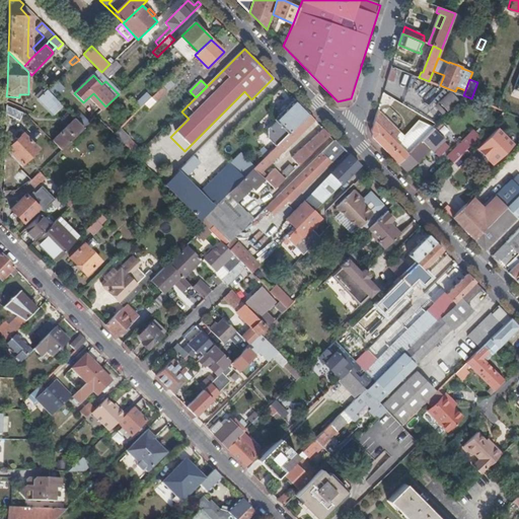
[(63,88),(57,82),(48,91),(54,96),(63,88)]
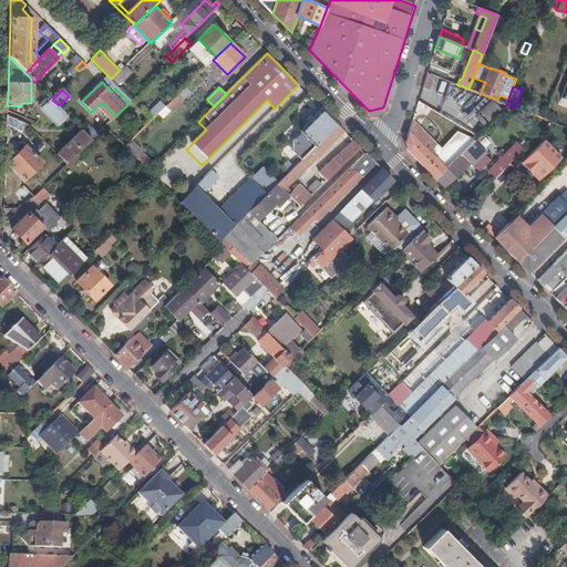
[(177,96),(166,106),(172,111),(182,101),(177,96)]
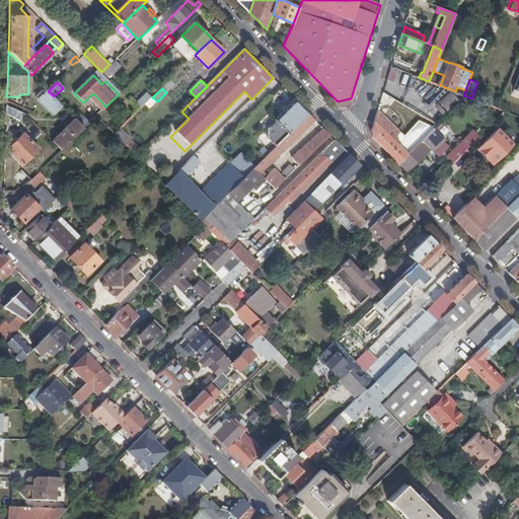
[(455,99),(445,89),(420,113),(430,123),(455,99)]
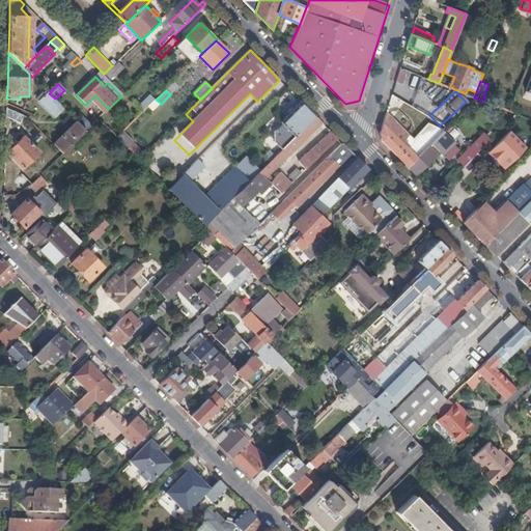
[(55,118),(64,109),(55,99),(49,93),(48,92),(38,102),(55,118)]
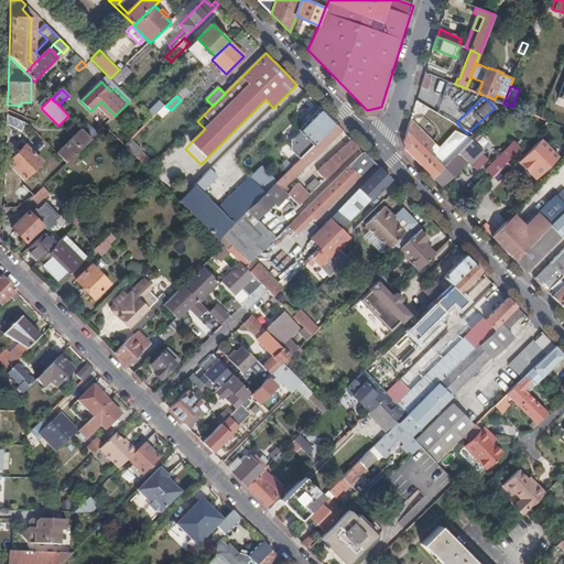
[(336,123),(321,108),(299,130),(300,132),(291,140),(291,150),(300,160),(336,123)]
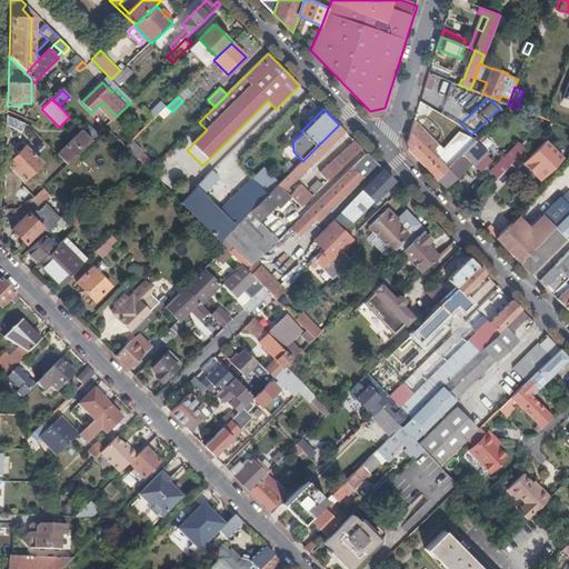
[(7,117),(7,126),(21,132),(25,125),(7,117)]
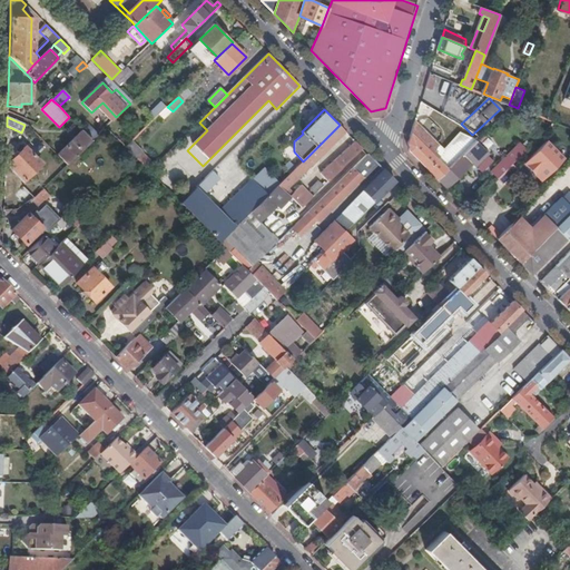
[(444,150),(415,121),(409,143),(410,150),(438,179),(477,141),(470,135),(457,147),(457,146),(448,155),(441,163),(436,158),(444,150)]
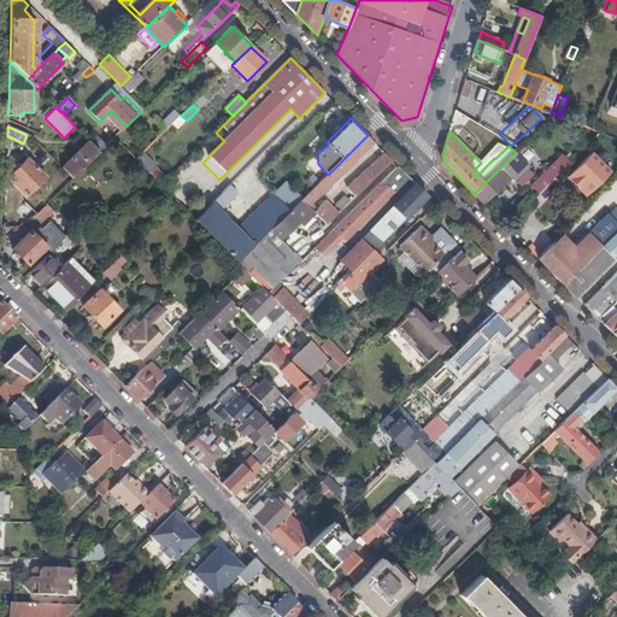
[(100,152),(107,146),(97,135),(89,141),(100,152)]
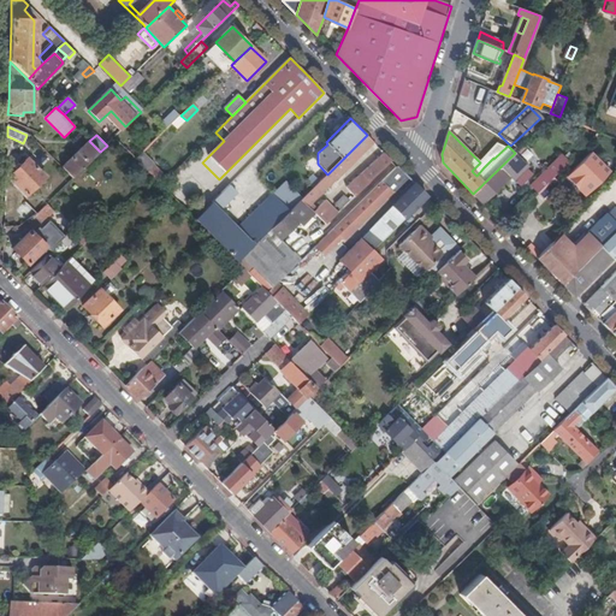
[(367,135),(327,175),(301,201),(308,208),(367,149),(369,152),(377,144),(367,135)]
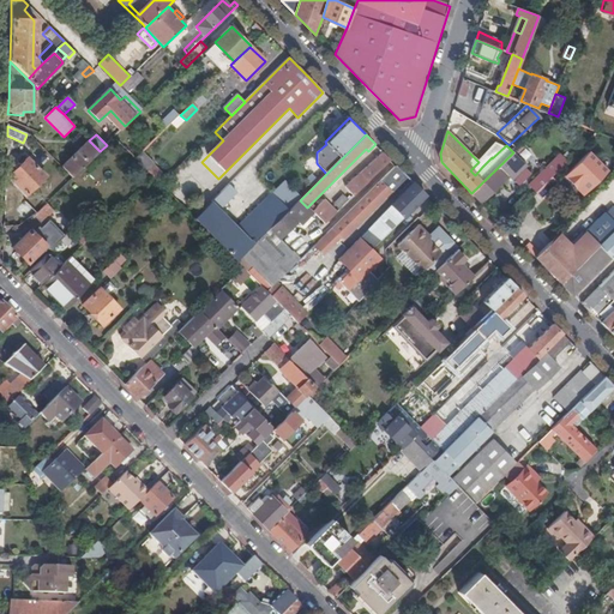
[(72,179),(100,151),(89,140),(62,168),(72,179)]
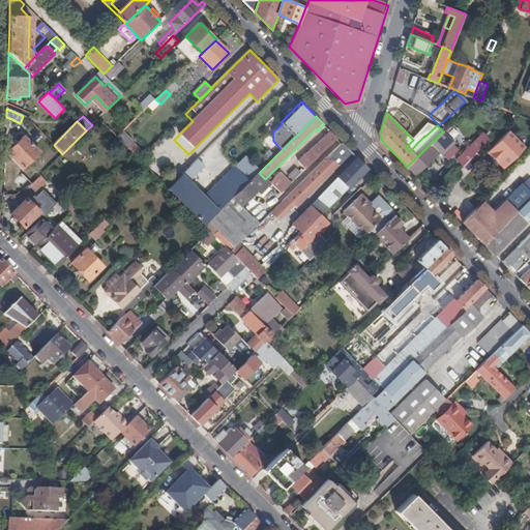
[(443,131),(407,167),(415,175),(434,156),(436,155),(435,154),(439,150),(443,154),(448,159),(459,149),(453,144),(454,143),(445,134),(443,131)]
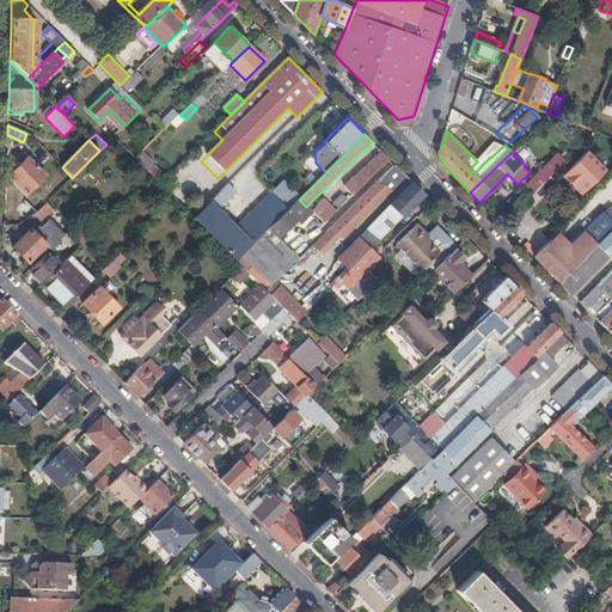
[(588,152),(563,176),(582,195),(607,171),(588,152)]
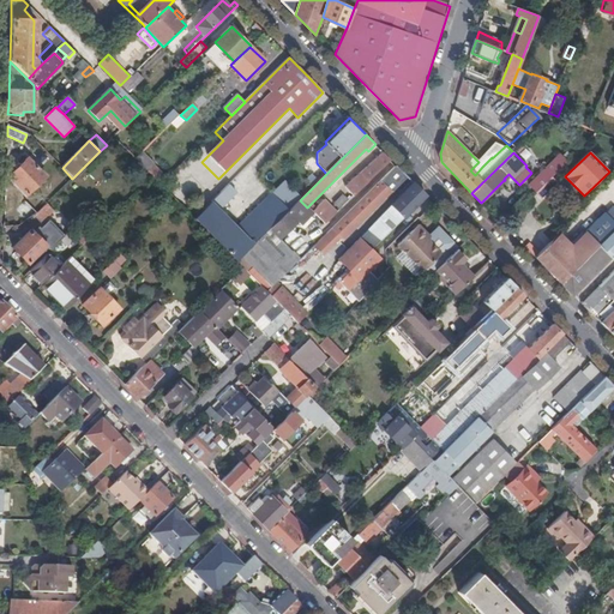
[(391,161),(384,154),(365,170),(366,173),(353,185),(359,192),(391,161)]
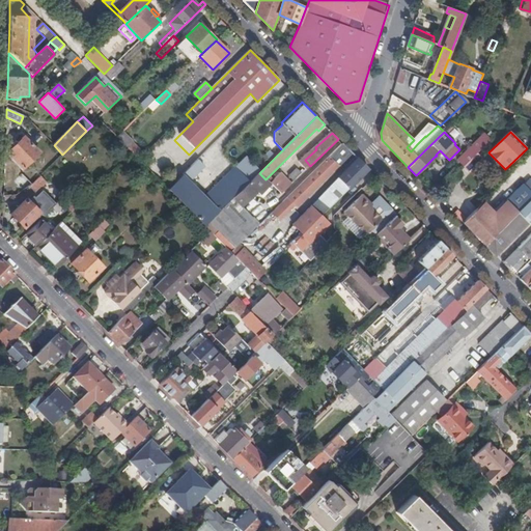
[(477,154),(491,140),(486,136),(481,142),(479,140),(459,161),(464,166),(477,154)]
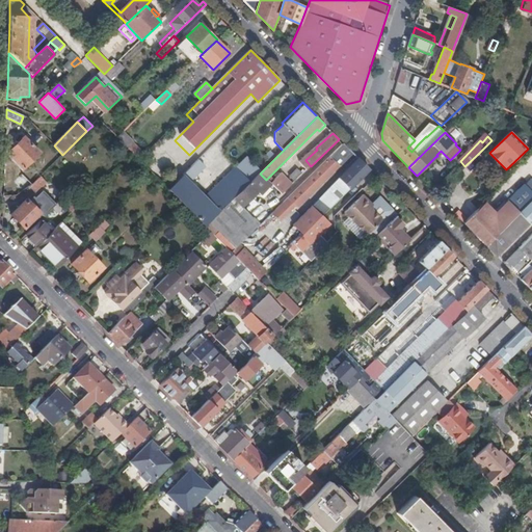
[(24,138),(8,154),(23,169),(40,154),(24,138)]
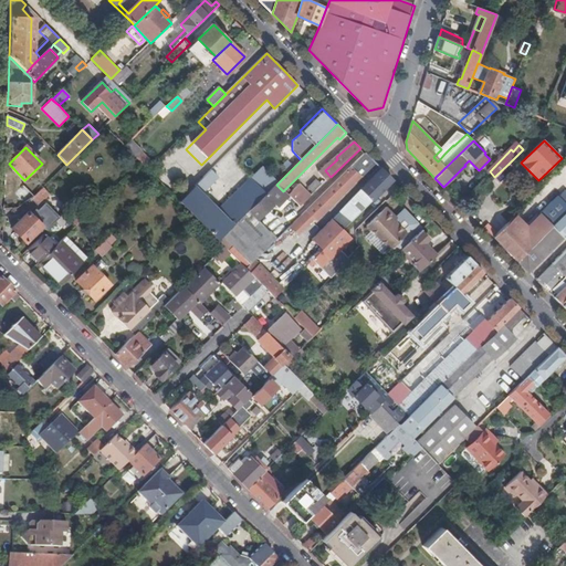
[(444,154),(441,149),(433,157),(438,161),(444,154)]
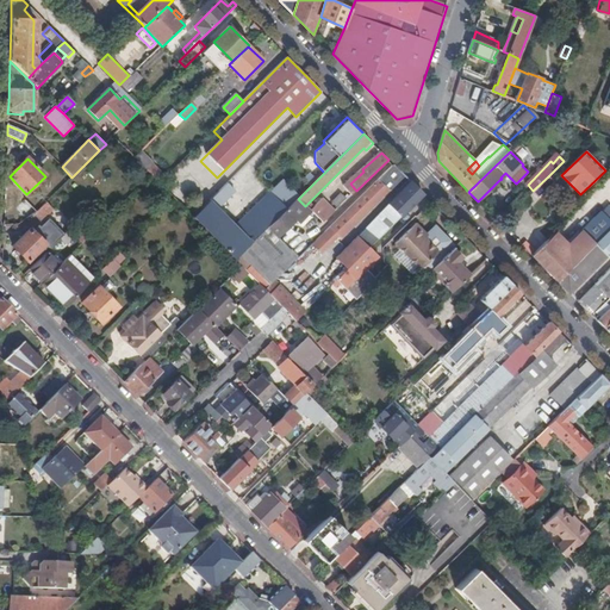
[(160,184),(166,178),(154,165),(147,170),(151,175),(160,184)]
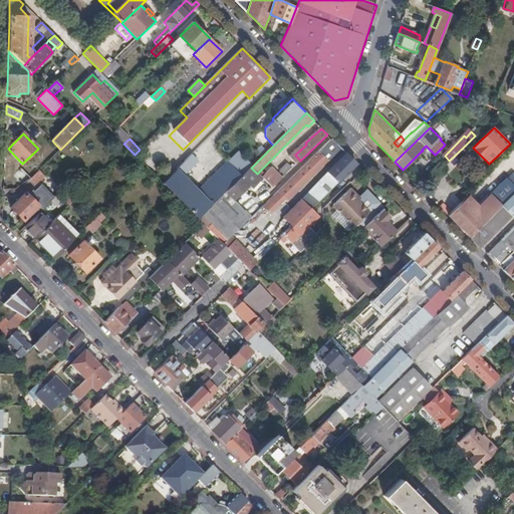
[(340,148),(330,139),(317,152),(318,152),(276,194),(278,197),(281,194),(287,200),(337,152),(340,148)]
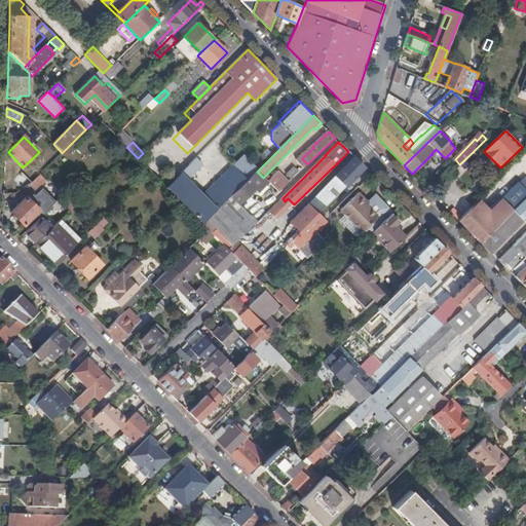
[(435,159),(440,153),(436,149),(431,153),(433,154),(430,155),(435,159)]
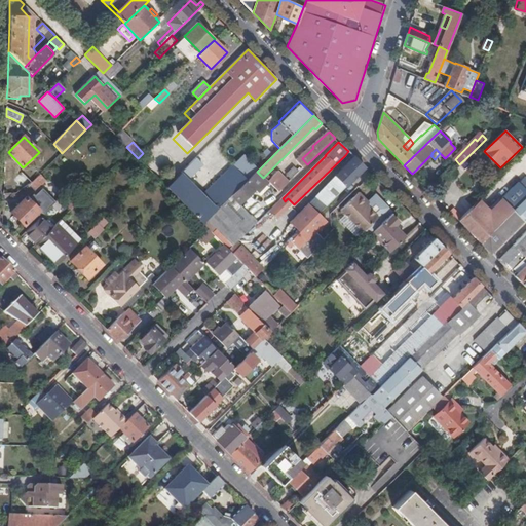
[(478,158),(473,152),(459,164),(465,171),(478,158)]
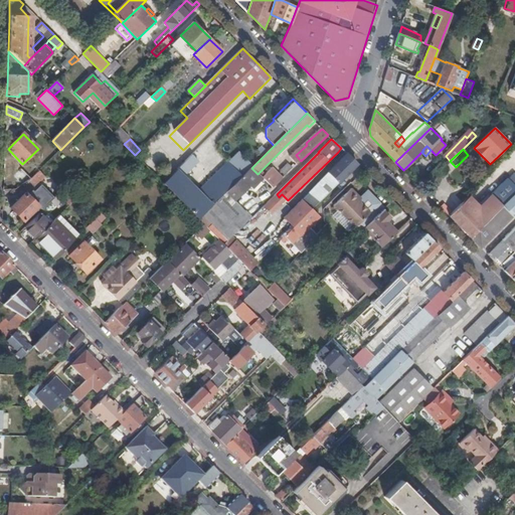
[(357,165),(347,154),(285,218),(287,220),(293,226),(294,227),(312,209),(357,165)]
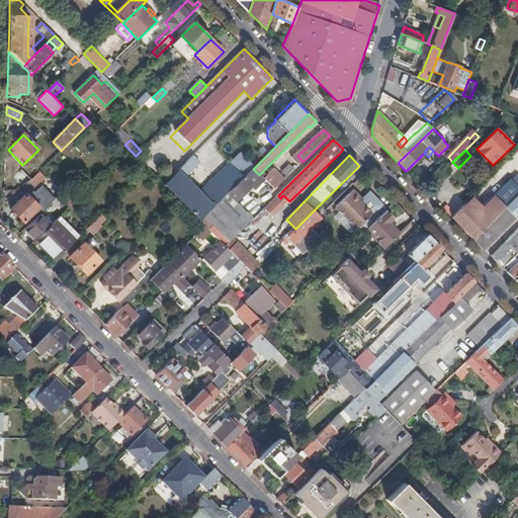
[(198,164),(192,158),(164,185),(179,200),(200,222),(204,217),(244,178),(230,164),(200,192),(185,177),(198,164)]
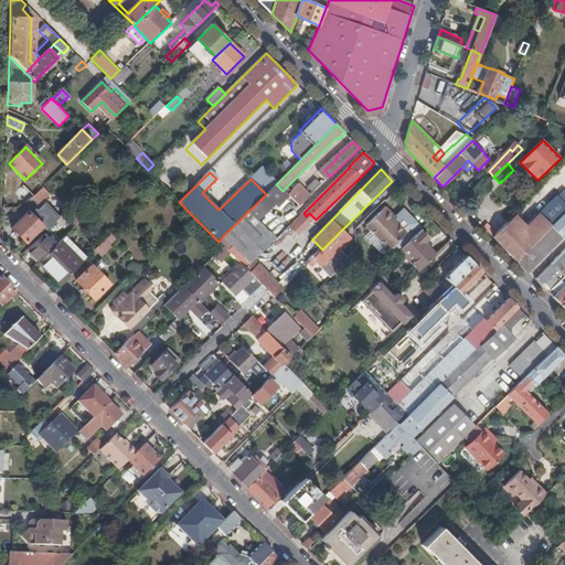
[(297,185),(287,195),(299,206),(309,198),(297,185)]
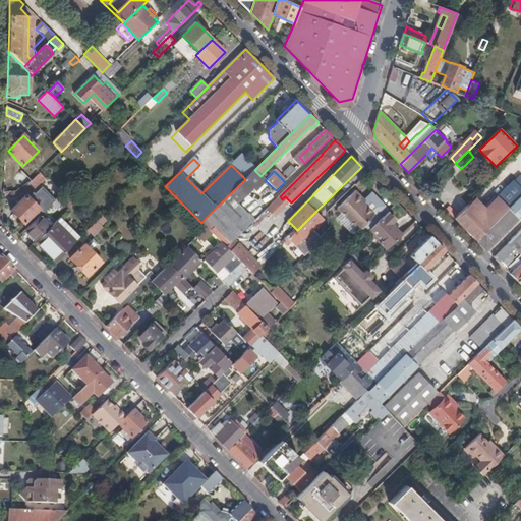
[(248,176),(245,179),(206,218),(225,237),(248,214),(237,204),(252,188),(248,184),(252,180),(248,176)]
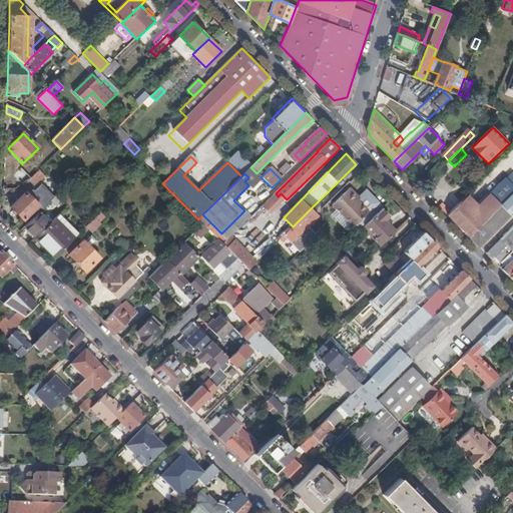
[(30,178),(20,185),(24,191),(39,180),(34,175),(30,178)]
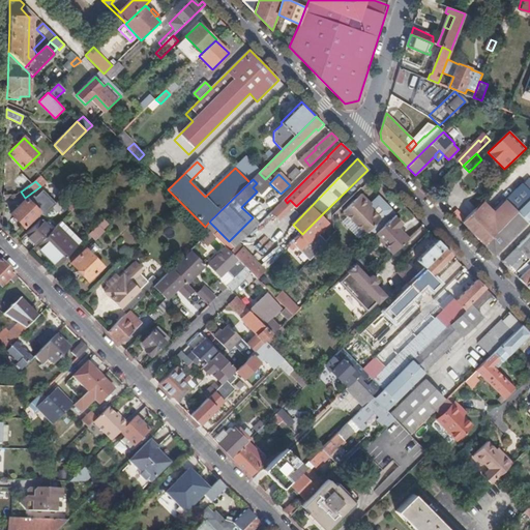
[(482,212),(467,227),(467,228),(474,235),(484,245),(484,244),(529,198),(529,189),(523,183),(506,200),(510,204),(499,216),(494,212),(489,207),(482,213),(482,212)]
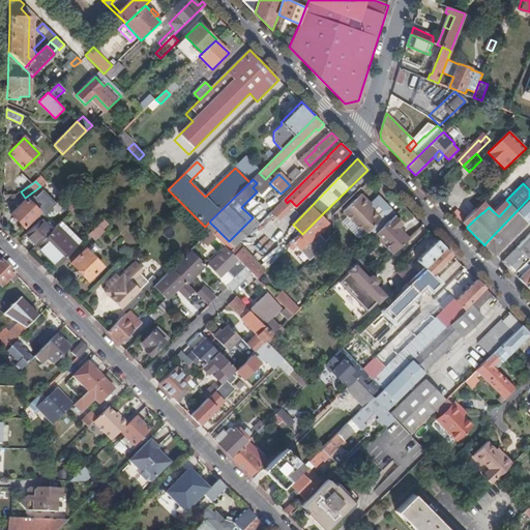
[(268,185),(259,194),(266,201),(275,193),(268,185)]
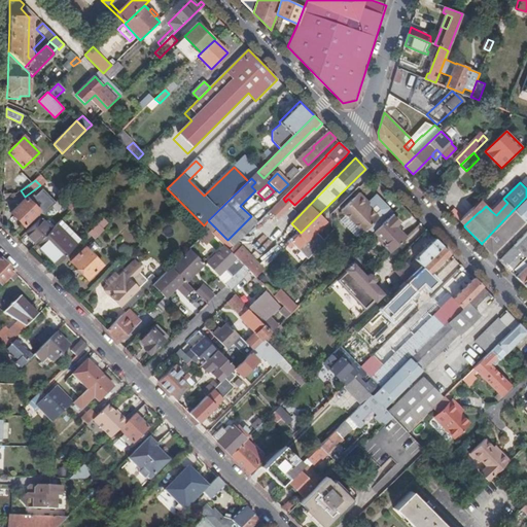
[(70,210),(84,197),(78,191),(68,202),(70,204),(67,207),(70,210)]
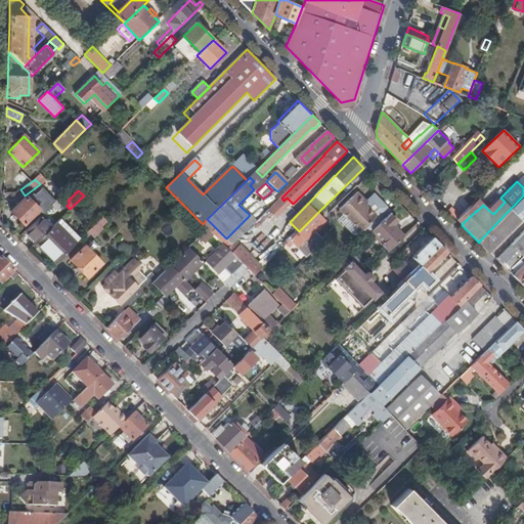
[(361,201),(364,199),(357,192),(339,210),(361,232),(377,217),(365,205),(361,201)]
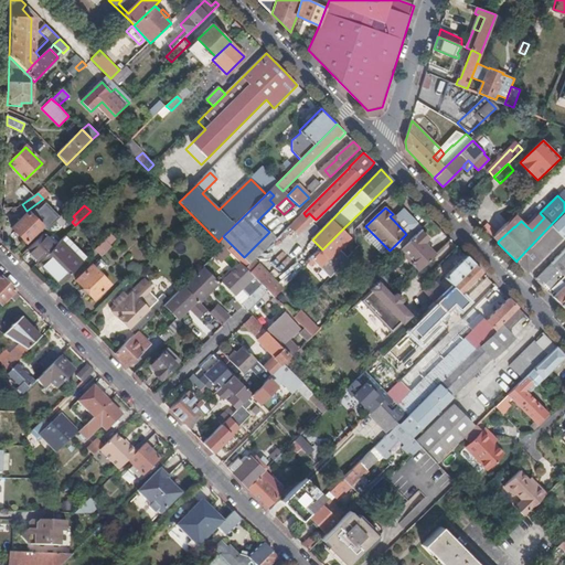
[(564,211),(516,260),(526,272),(562,235),(564,237),(564,251),(536,280),(547,291),(564,274),(564,211)]
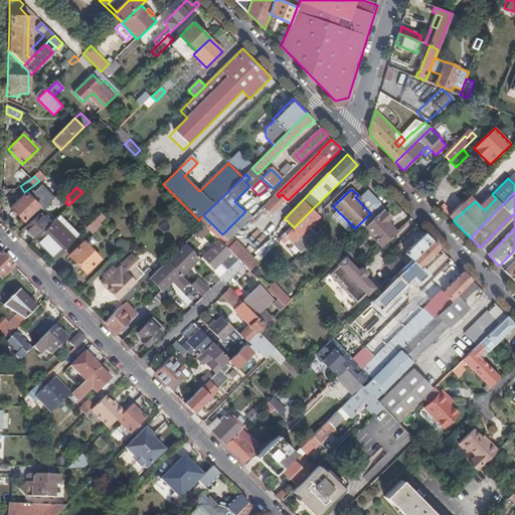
[(496,198),(492,194),(480,206),(485,210),(496,198)]
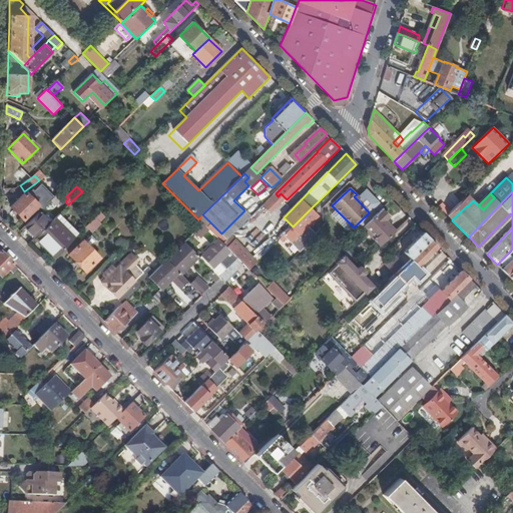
[(55,205),(62,198),(58,194),(51,200),(55,205)]
